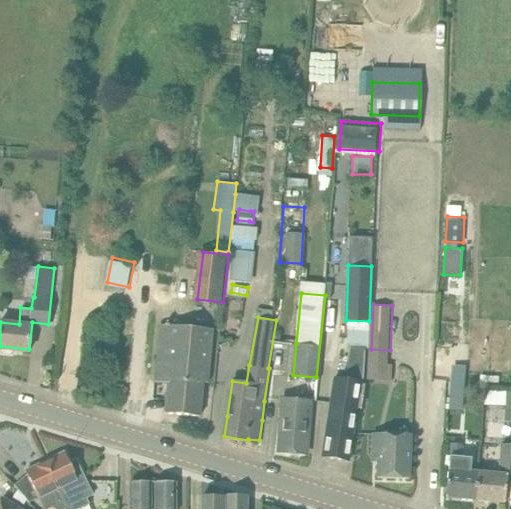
[(161,323),(156,375),(154,395),(167,397),(165,411),(200,414),(203,380),(209,381),(214,328),(161,323)]
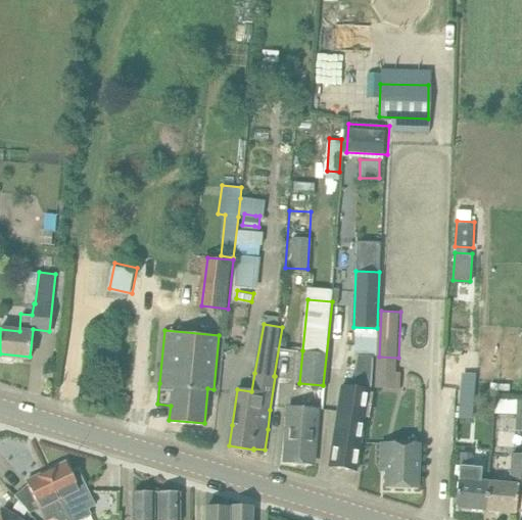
[(379,357),(379,369),(398,370),(398,358),(379,357)]
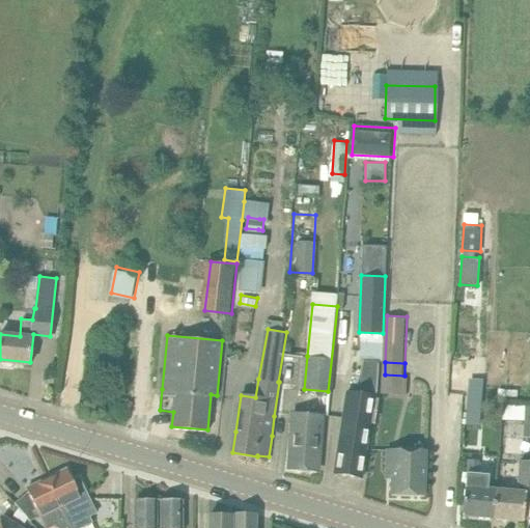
[(359,394),(334,394),(334,477),(359,477),(359,394)]
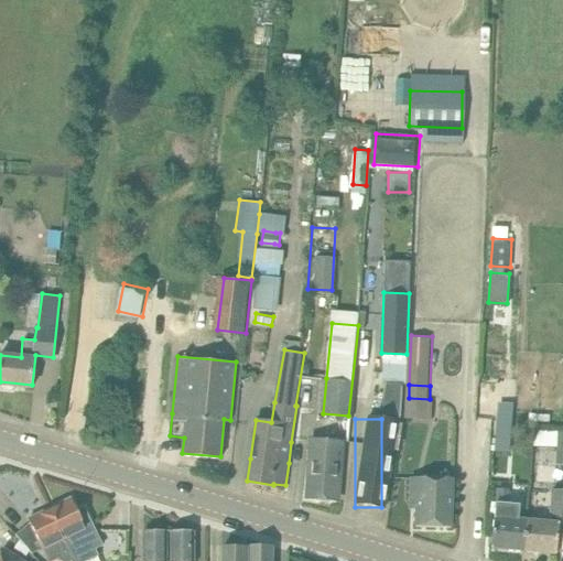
[(498,428),(496,449),(512,450),(513,429),(498,428)]
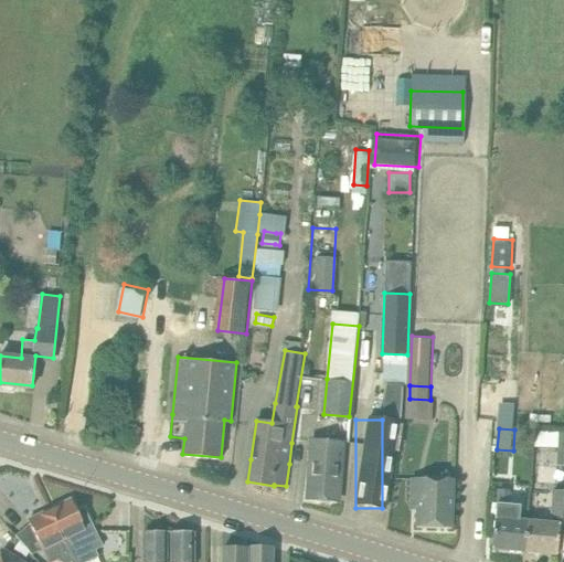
[(314,437),(310,475),(308,497),(339,499),(343,439),(314,437)]
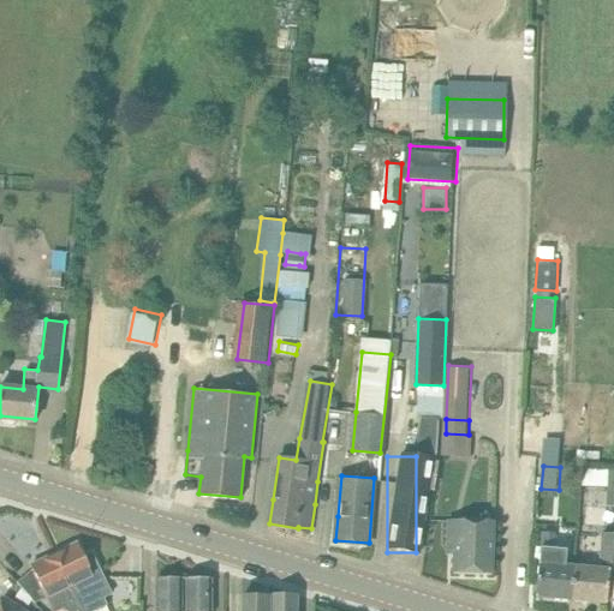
[(493,573),(494,520),(448,517),(448,543),(454,543),(454,570),(493,573)]
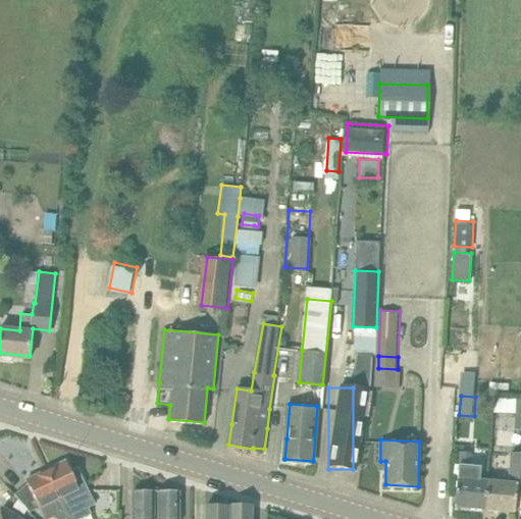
[(484,508),(487,479),(480,478),(481,465),(470,464),(471,451),(460,450),(455,506),(484,508)]
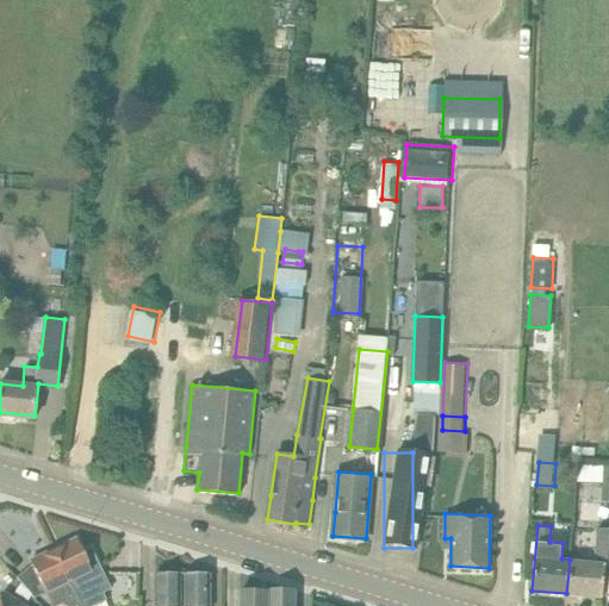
[(570,560),(566,593),(602,597),(606,557),(608,557),(608,526),(600,526),(596,562),(570,560)]
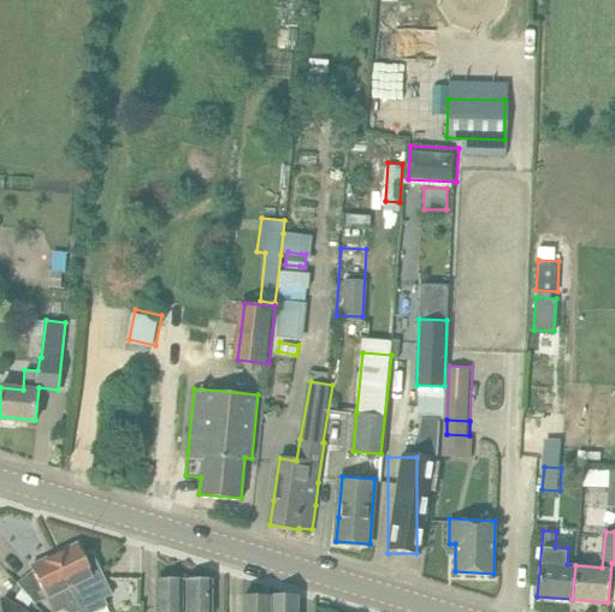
[(78,541),(54,552),(78,600),(88,611),(98,607),(107,604),(104,596),(112,593),(93,551),(84,554),(78,541)]
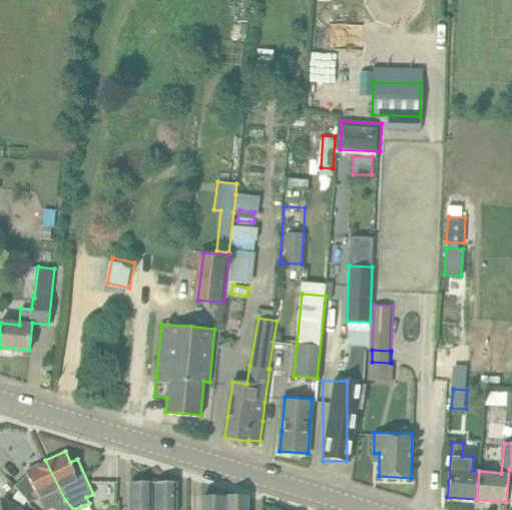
[(28,473),(15,484),(18,488),(27,499),(30,501),(39,497),(40,496),(46,509),(54,505),(58,509),(72,509),(73,509),(65,500),(45,460),(26,470),(28,473)]
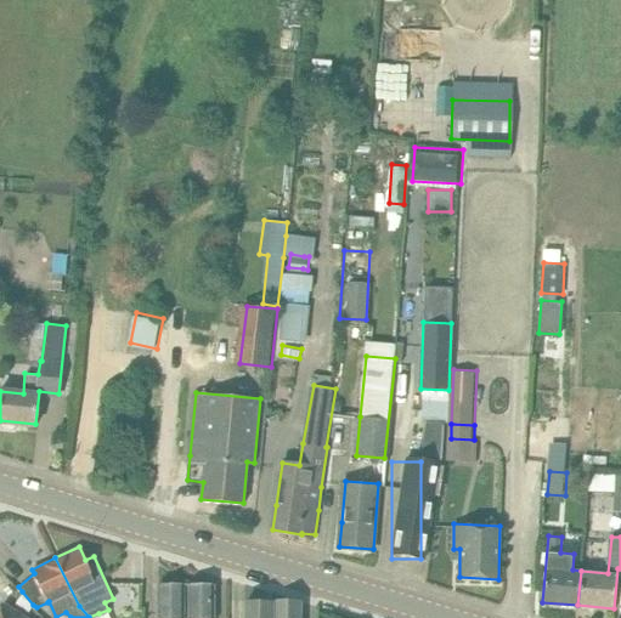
[(184,617),(184,583),(158,582),(158,617),(184,617)]
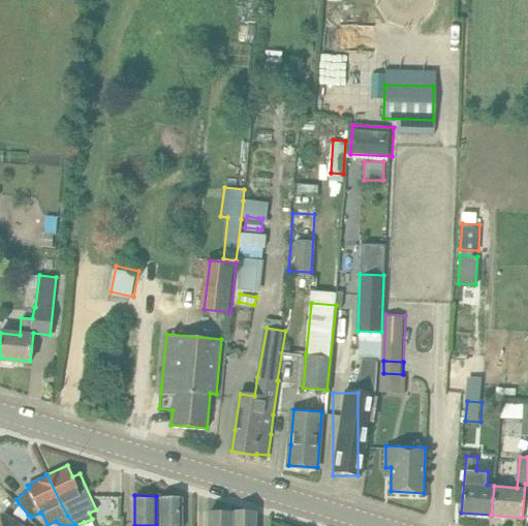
[(158,525),(182,525),(182,496),(160,496),(160,525),(158,525)]
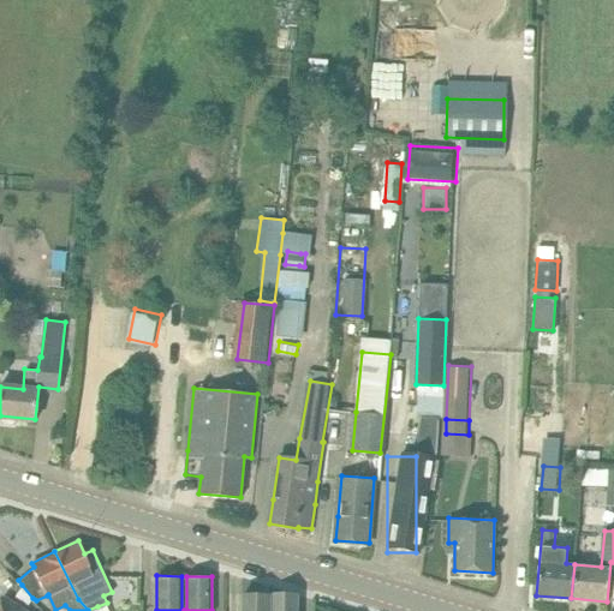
[(22,585),(16,594),(29,603),(33,598),(22,585)]
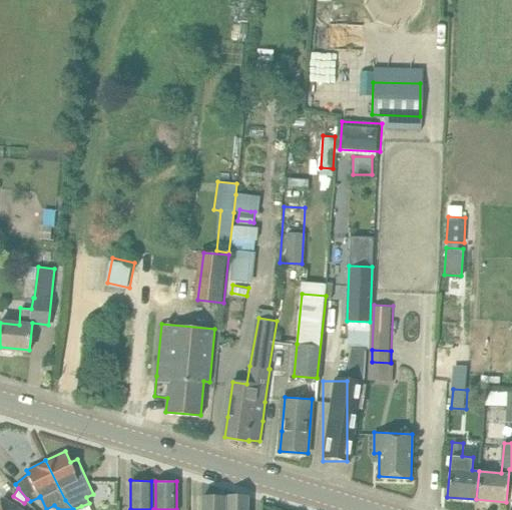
[(225,495),(225,496),(224,509),(247,509),(248,496),(225,495)]
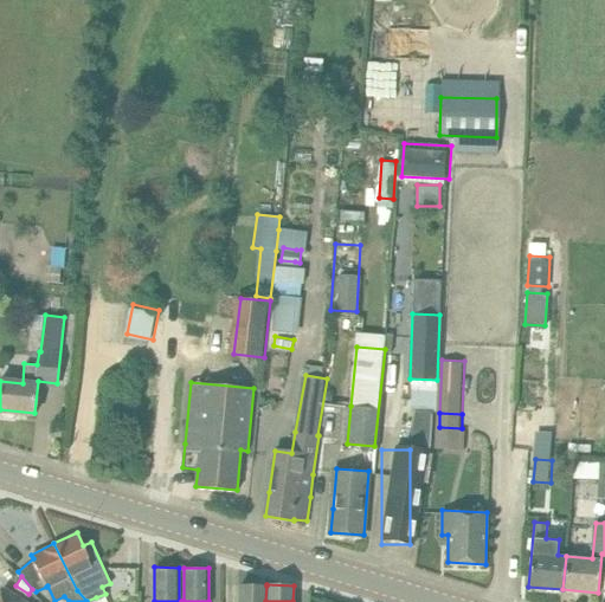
[(265,601),(266,586),(239,586),(238,601),(265,601)]
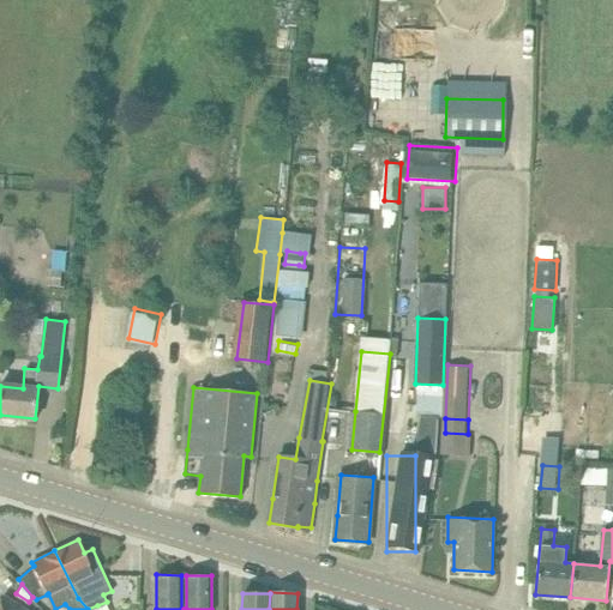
[(0,602),(0,609),(29,609),(5,595),(0,602)]
